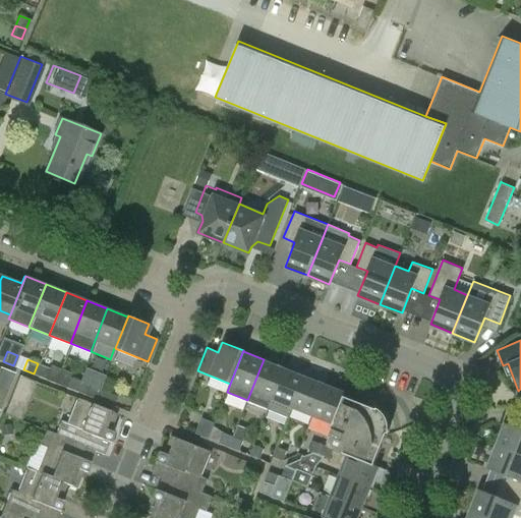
[(264,359),(247,400),(268,408),(272,399),(284,367),(264,359)]
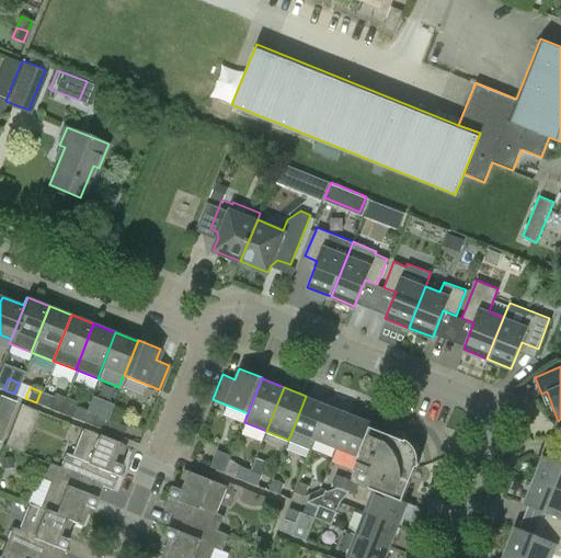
[(41,391),(36,402),(47,407),(52,396),(41,391)]
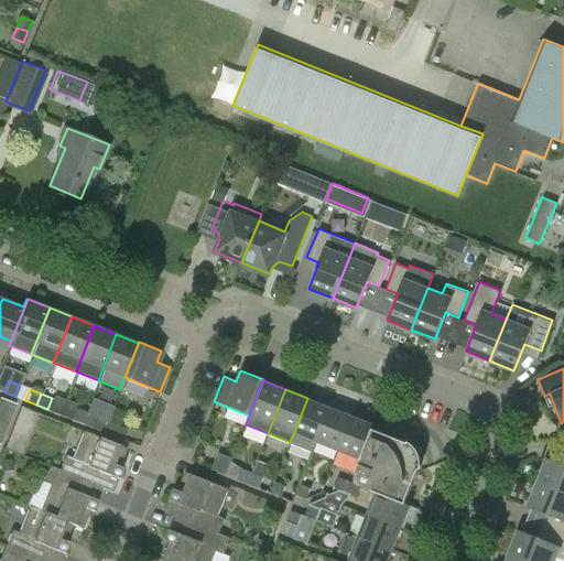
[(316,441),(329,407),(307,398),(294,432),(290,442),(312,451),(316,441)]
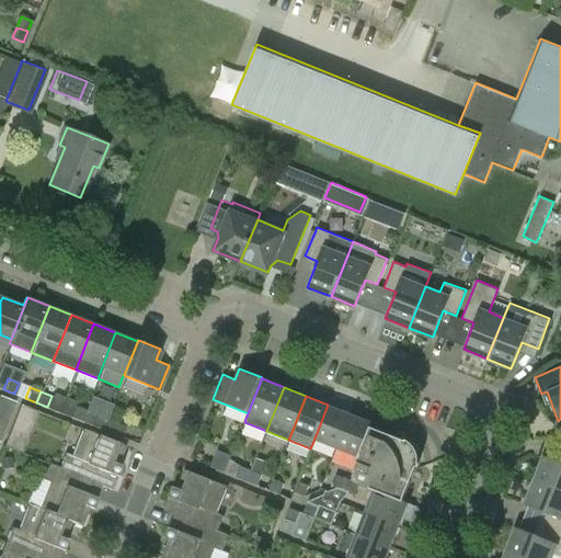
[(14,402),(4,441),(24,445),(33,407),(14,402)]
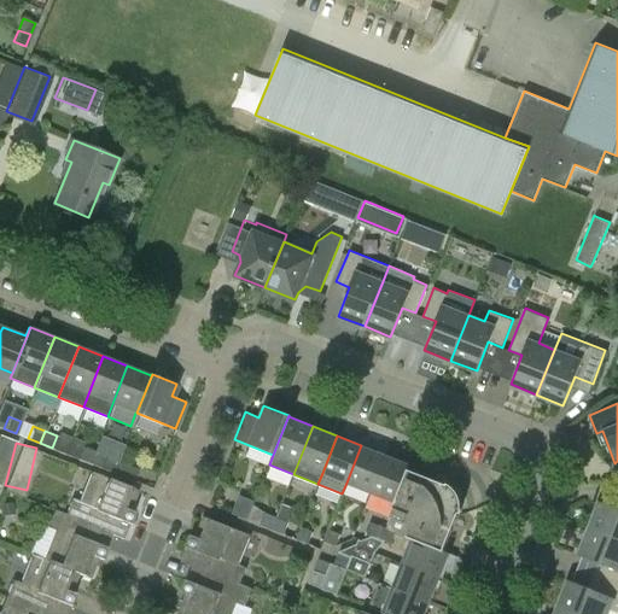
[(88,462),(93,450),(82,445),(77,457),(88,462)]
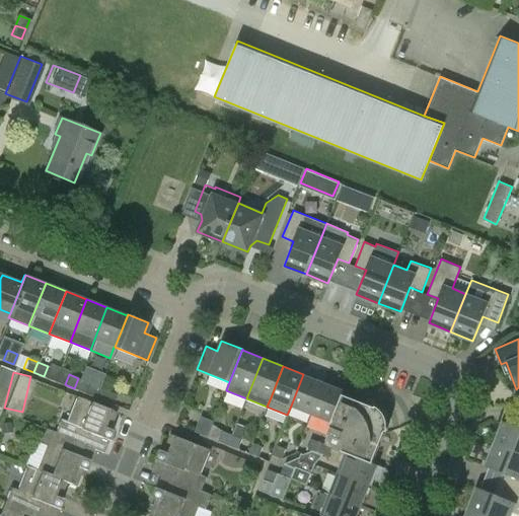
[(291,406),(311,414),(323,382),(303,374),(291,406)]
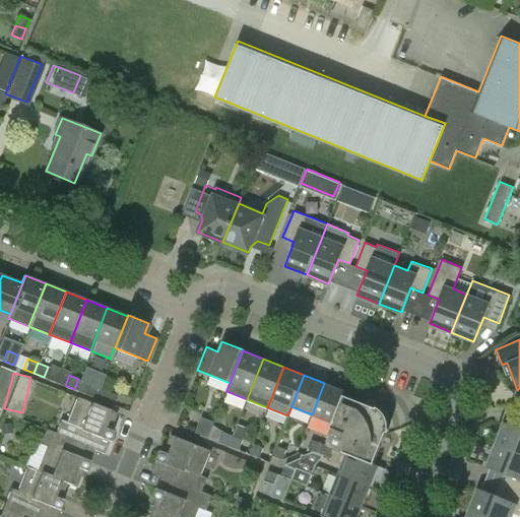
[(78,379),(74,389),(84,393),(88,383),(78,379)]
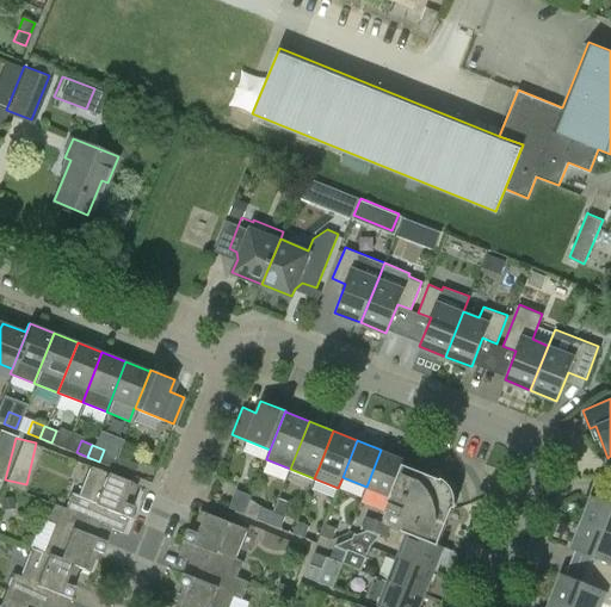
[(366,487),(389,495),(390,496),(405,459),(381,450),(366,487)]
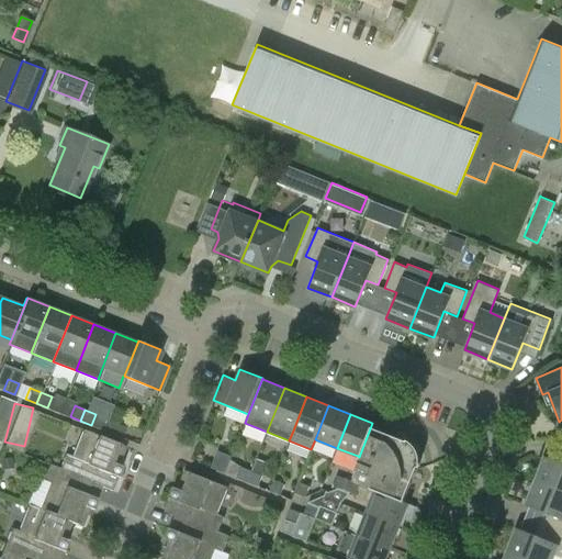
[(359,457),(358,456),(352,470),(357,471),(352,480),(358,482),(370,487),(369,489),(373,491),(374,490),(407,503),(403,501),(416,468),(415,467),(409,460),(405,450),(404,442),(404,440),(371,427),(372,423),(359,457)]
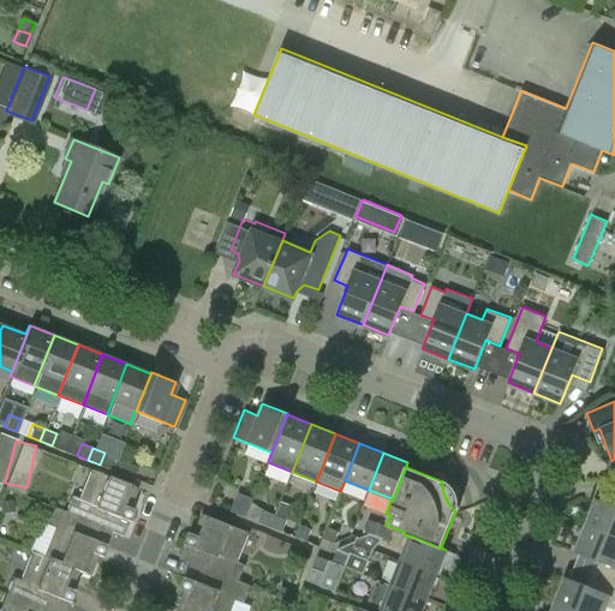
[(53,505),(53,507),(121,534),(127,520),(129,520),(133,509),(129,507),(137,486),(90,468),(79,497),(72,495),(65,510),(53,505)]
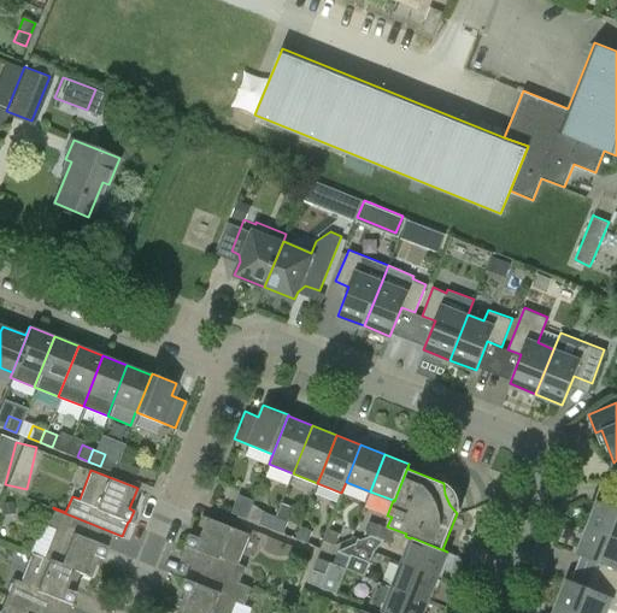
[(616,507),(598,500),(587,526),(616,537),(616,507)]
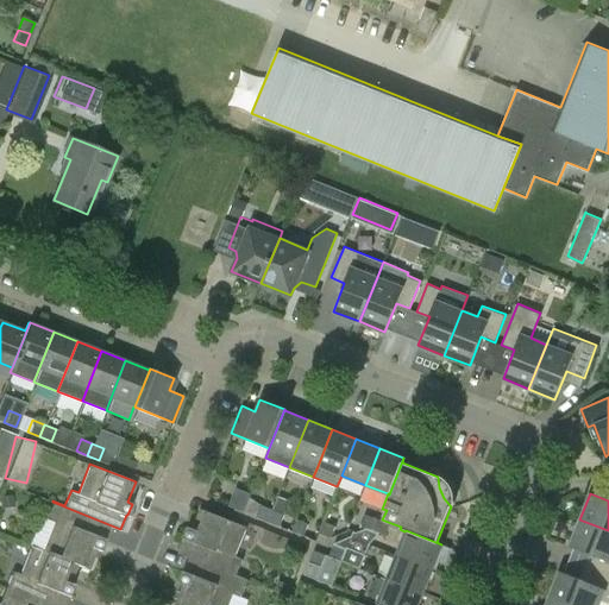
[(31,544),(88,567),(95,548),(100,550),(105,539),(104,539),(108,524),(120,529),(52,502),(46,518),(54,521),(42,548),(31,543),(31,544)]
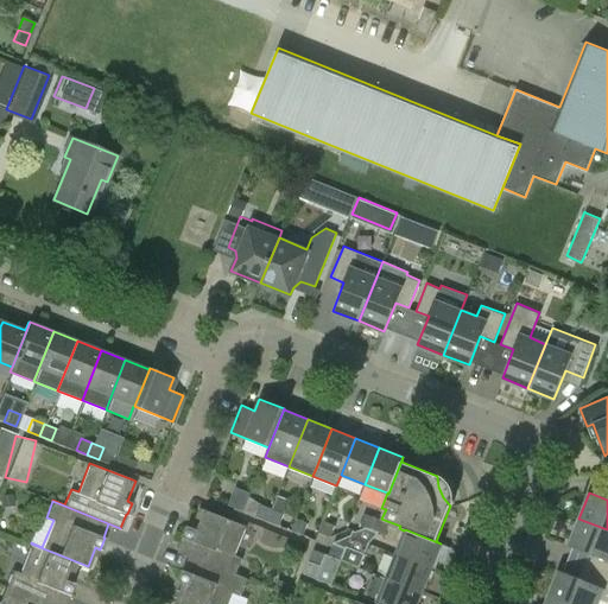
[(267,520),(272,507),(260,502),(255,515),(267,520)]
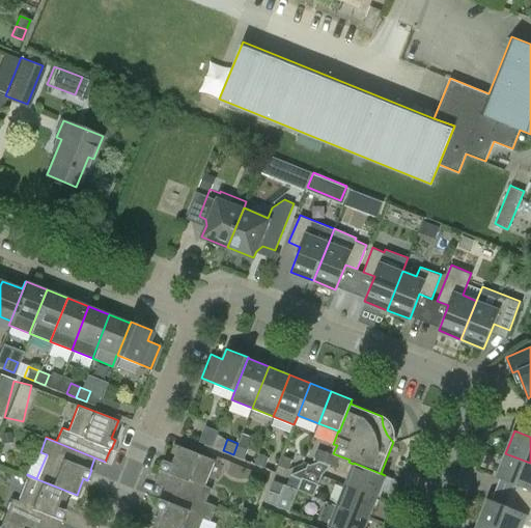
[(156,481),(215,505),(216,504),(205,501),(211,487),(204,484),(215,459),(174,443),(167,460),(163,459),(159,469),(161,469),(156,481)]
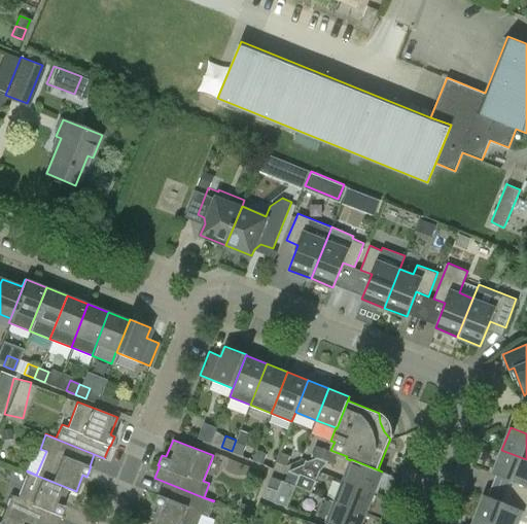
[(236,440),(232,451),(242,454),(246,444),(236,440)]
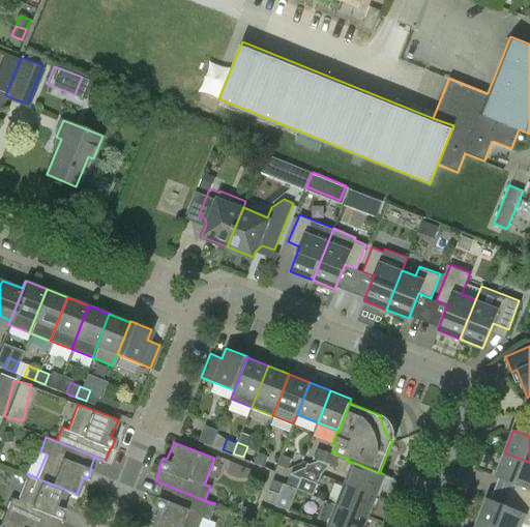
[(323,461),(327,450),(317,446),(313,458),(323,461)]
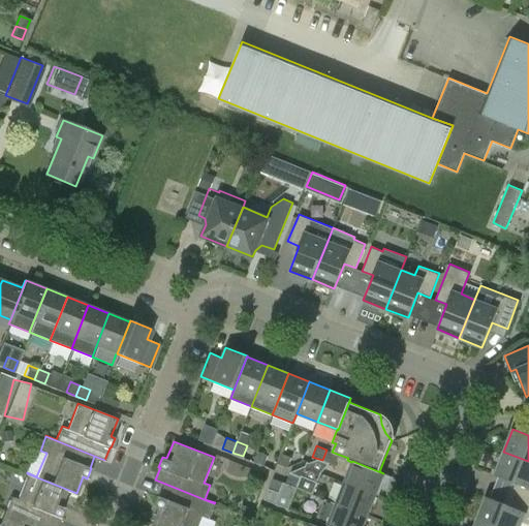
[(253,461),(263,464),(268,454),(257,450),(253,461)]
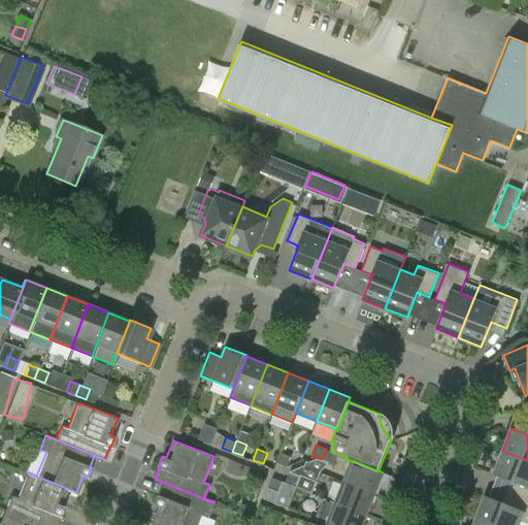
[(326,449),(322,459),(332,463),(336,453),(331,451),(326,449)]
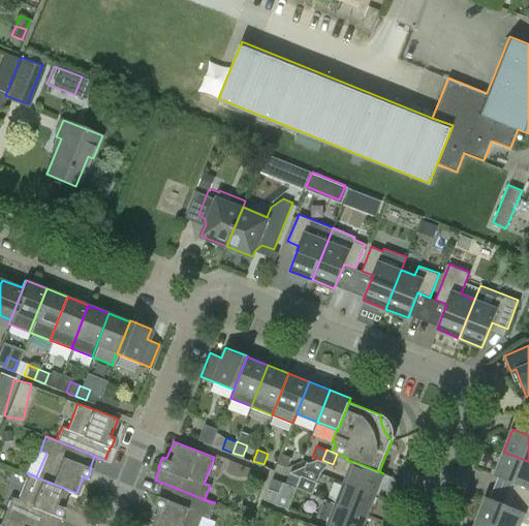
[(277,461),(287,465),(291,455),(281,451),(277,461)]
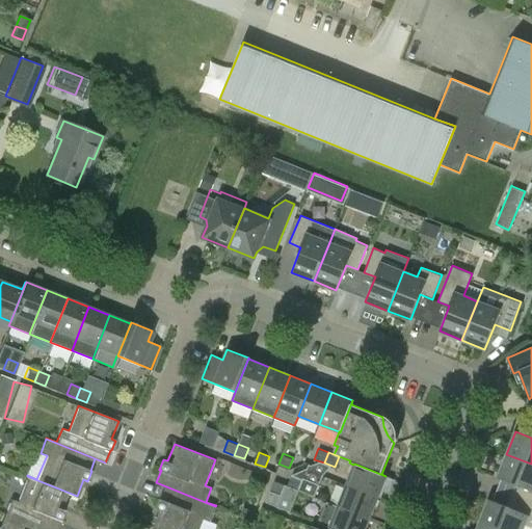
[(523,486),(517,498),(531,503),(531,464),(506,454),(498,477),(523,486)]
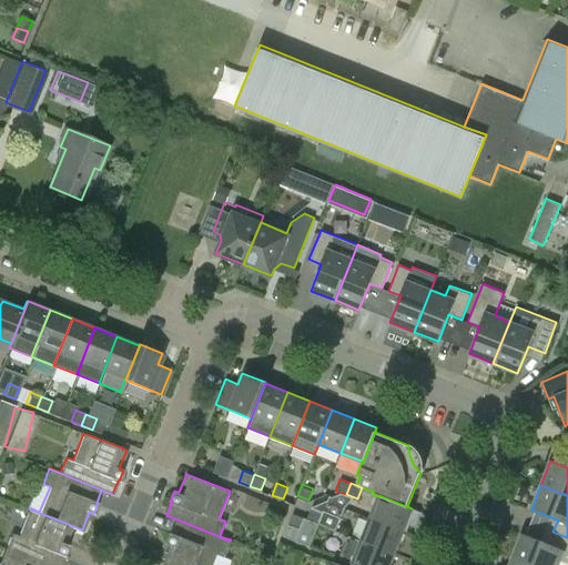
[(378,495),(377,496),(369,517),(403,531),(407,521),(413,523),(418,511),(412,508),(378,495)]
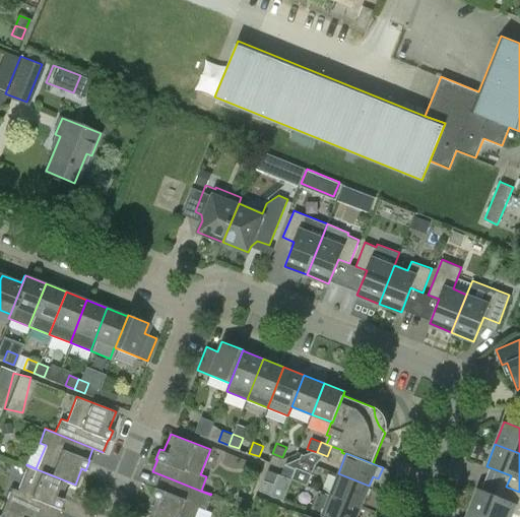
[(280,471),(290,475),(295,465),(284,461),(280,471)]
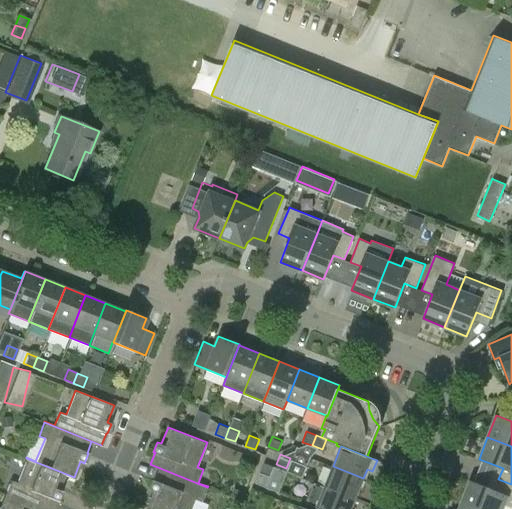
[(10,479),(4,493),(43,508),(53,508),(56,500),(57,501),(61,491),(58,490),(64,474),(74,478),(74,477),(26,458),(16,482),(10,479)]
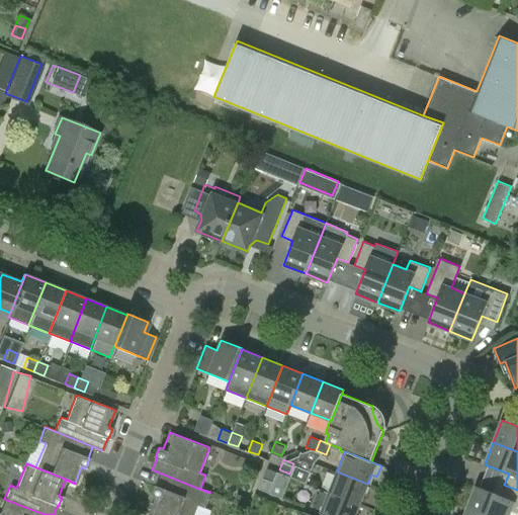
[(267,464),(263,476),(287,485),(291,475),(289,474),(279,469),(267,464)]
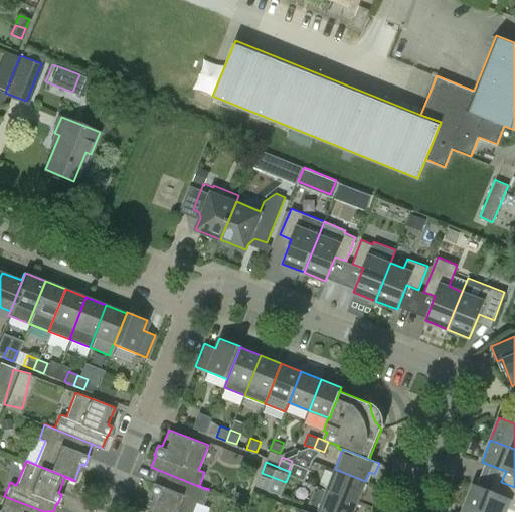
[(203,504),(208,490),(151,467),(150,468),(160,472),(156,483),(154,483),(151,493),(154,494),(148,509),(154,511),(205,511),(208,506),(203,504)]
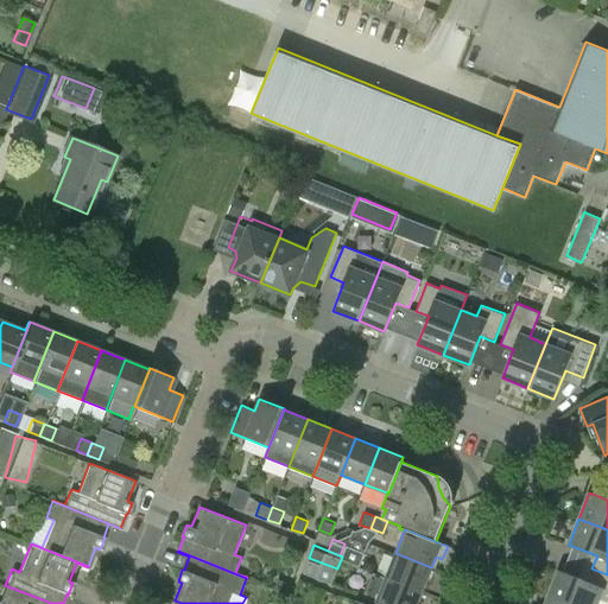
[(396,553),(386,577),(422,591),(431,567),(396,553)]
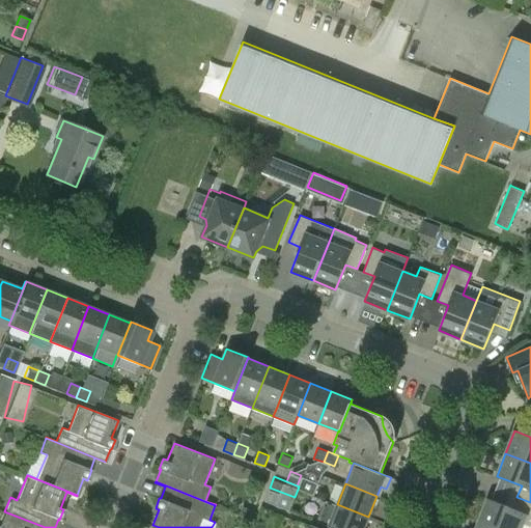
[(487,499),(478,521),(496,527),(520,527),(523,523),(530,525),(530,502),(516,497),(512,508),(487,499)]
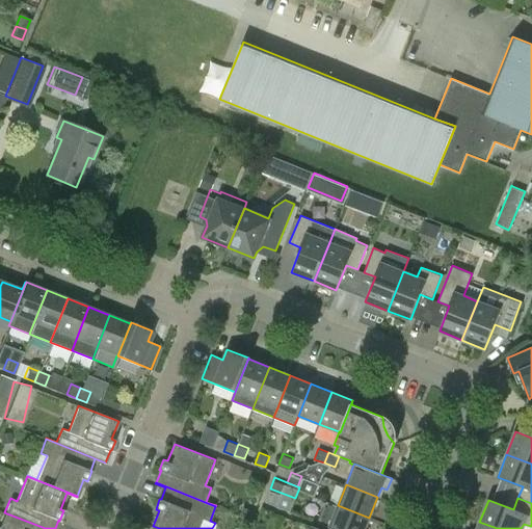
[(364,528),(369,518),(338,505),(326,501),(317,522),(334,528),(364,528)]
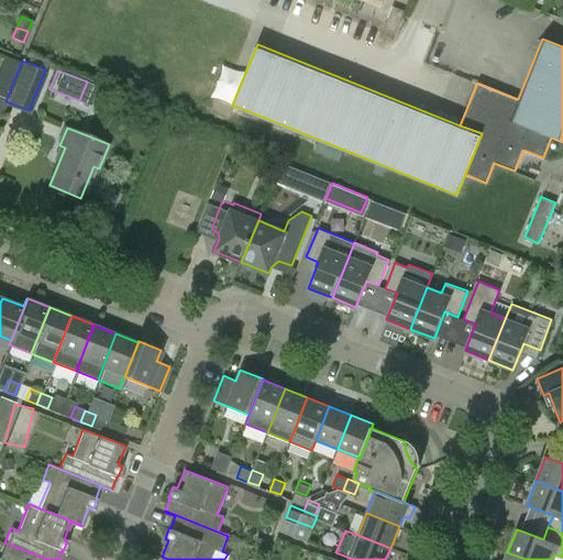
[(0,558),(3,559),(47,559),(4,542),(0,553),(0,558)]
